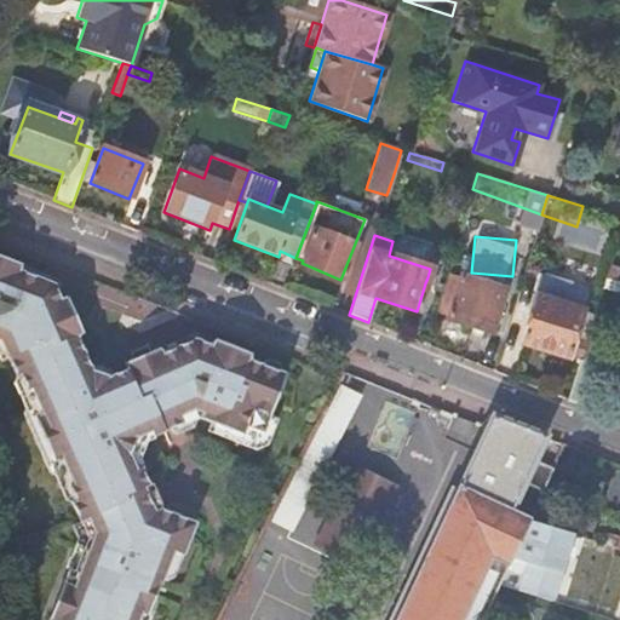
[(0,340),(7,357),(16,375),(19,374),(26,390),(32,403),(28,405),(58,472),(62,471),(75,501),(72,503),(79,521),(87,539),(81,555),(75,572),(68,568),(47,619),(49,619),(136,619),(139,612),(147,614),(161,579),(166,564),(171,551),(182,555),(194,522),(159,509),(156,504),(153,495),(149,489),(139,468),(139,466),(133,469),(128,455),(136,436),(145,431),(150,430),(153,435),(170,428),(181,423),(189,419),(195,417),(210,422),(241,434),(245,425),(263,432),(269,415),(285,373),(279,371),(269,367),(260,363),(248,359),(250,352),(213,339),(211,345),(195,338),(185,343),(176,346),(161,352),(159,348),(124,363),(126,368),(109,375),(101,373),(90,369),(75,334),(81,332),(65,297),(59,298),(55,287),(53,283),(17,270),(18,264),(0,256),(0,340)]
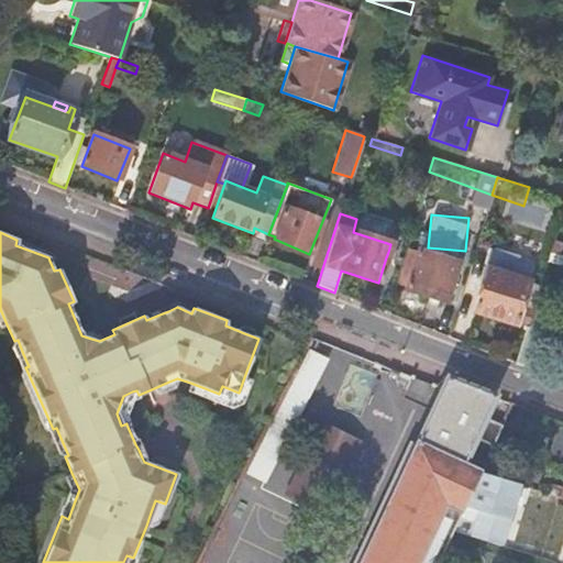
[(34,246),(17,240),(15,245),(48,257),(50,261),(54,258),(52,253),(34,246)]
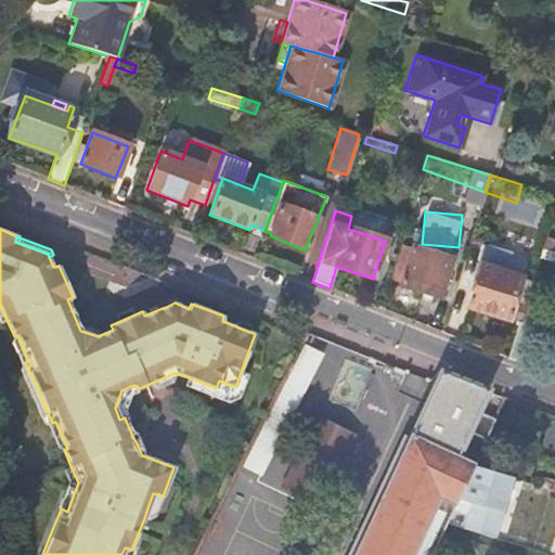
[(411,248),(400,245),(389,280),(400,283),(399,285),(439,297),(450,258),(412,246),(411,248)]
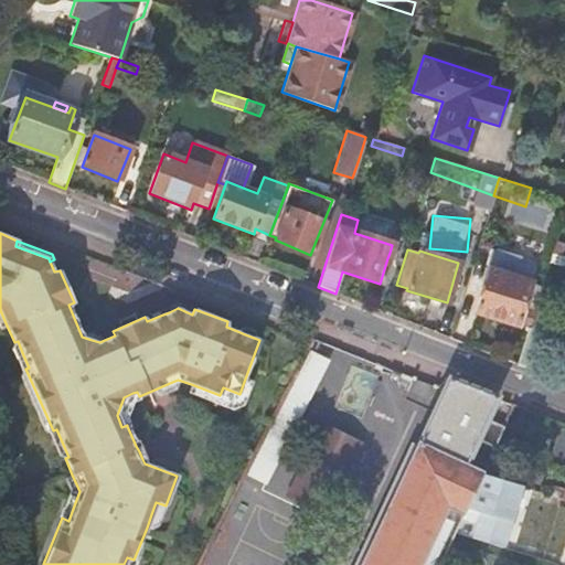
[(564,256),(550,252),(546,263),(561,267),(564,256)]
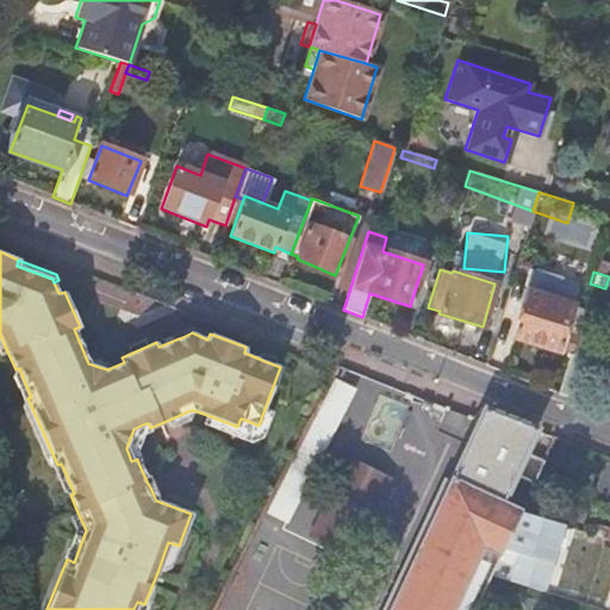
[(558,348),(568,352),(568,350),(573,352),(577,335),(574,334),(564,330),(571,306),(527,291),(512,336),(556,350),(558,348)]
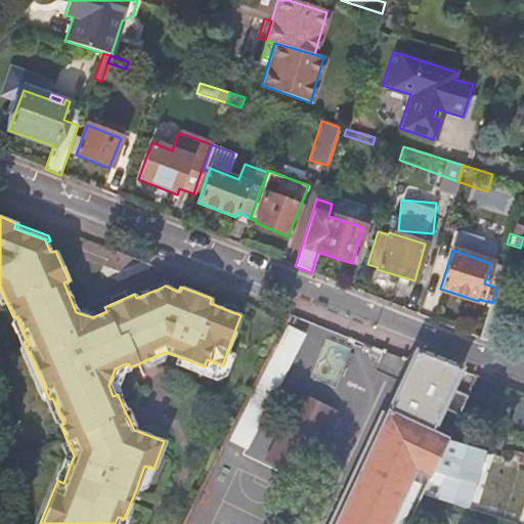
[(146,289),(148,293),(157,290),(165,286),(178,292),(180,287),(165,280),(146,289)]
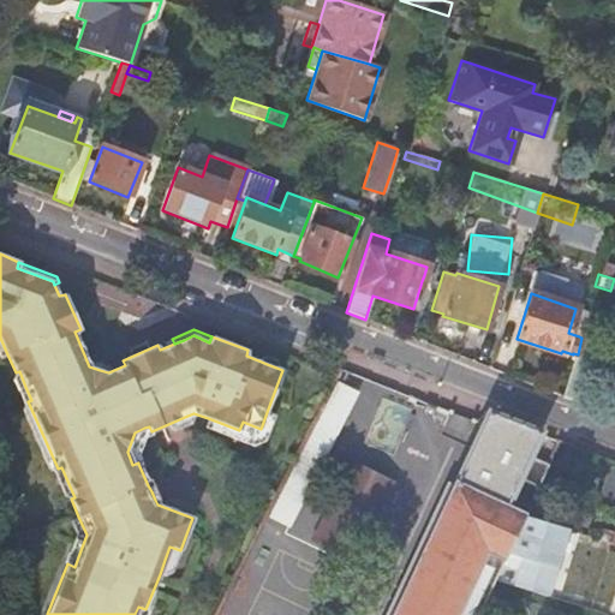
[(573,354),(561,395),(580,404),(601,338),(580,332),(579,336),(581,338),(578,354),(573,353),(573,354)]
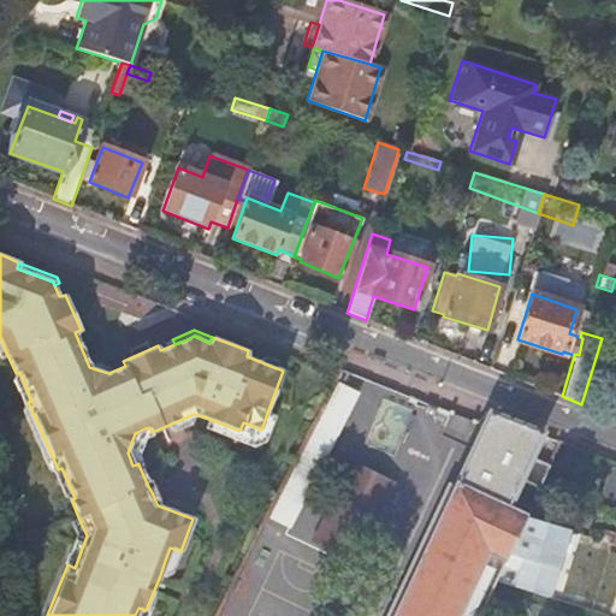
[(260,359),(259,361),(267,365),(277,368),(278,365),(276,361),(265,356),(260,359)]
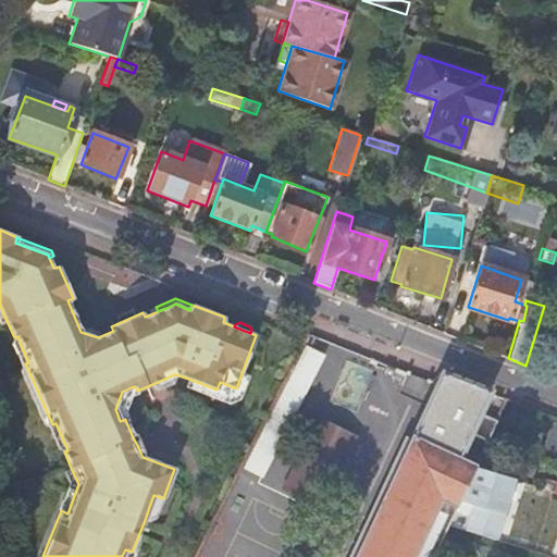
[(82,330),(81,332),(90,335),(98,337),(99,335),(97,331),(85,327),(82,330)]
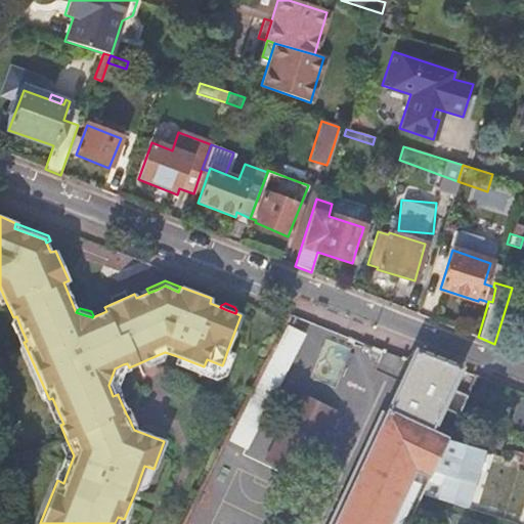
[(11,322),(20,344),(24,342),(27,341),(22,330),(16,316),(13,317),(11,322)]
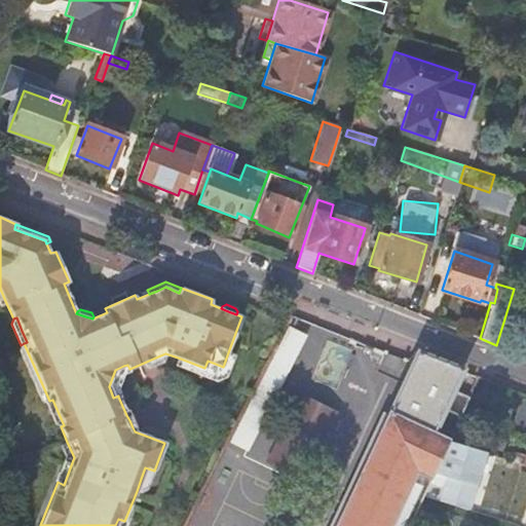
[(304,332),(285,325),(228,440),(245,448),(304,332)]
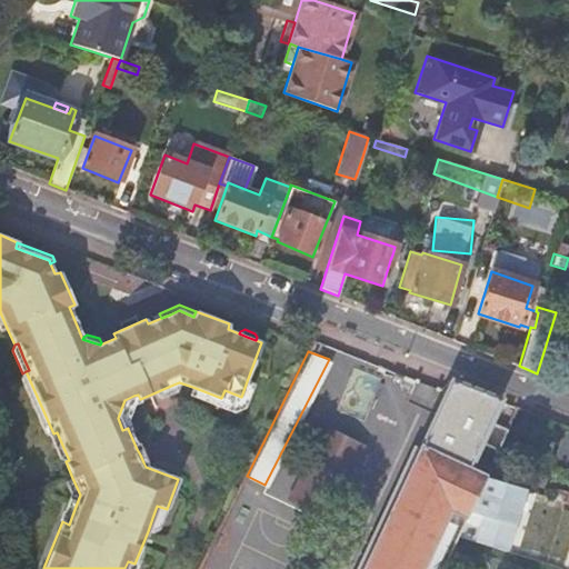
[(26,371),(22,373),(20,379),(43,433),(49,436),(53,433),(26,371)]
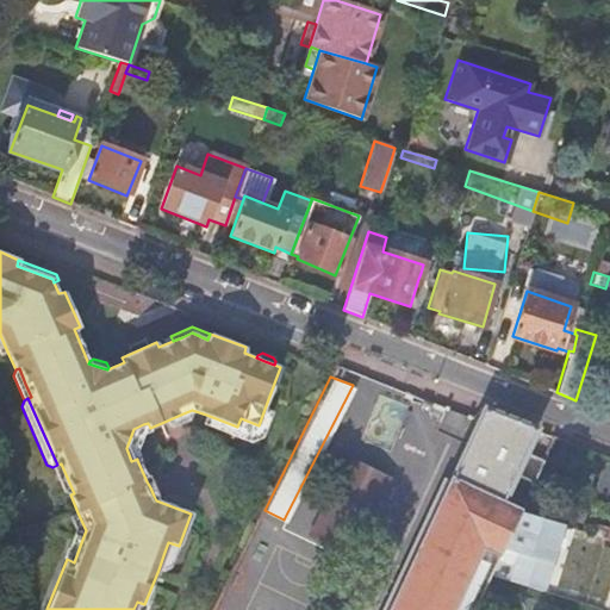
[(273,411),(265,409),(259,425),(241,418),(237,427),(206,415),(203,424),(249,442),(263,436),(273,411)]
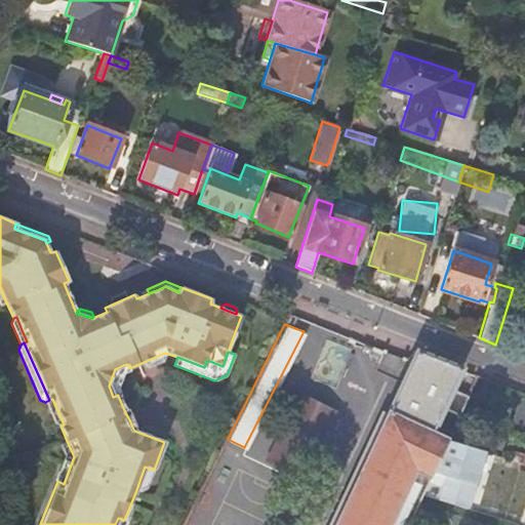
[(460,369),(416,352),(388,412),(334,524),(406,524),(430,475),(446,439),(468,394),(452,387),(460,369)]
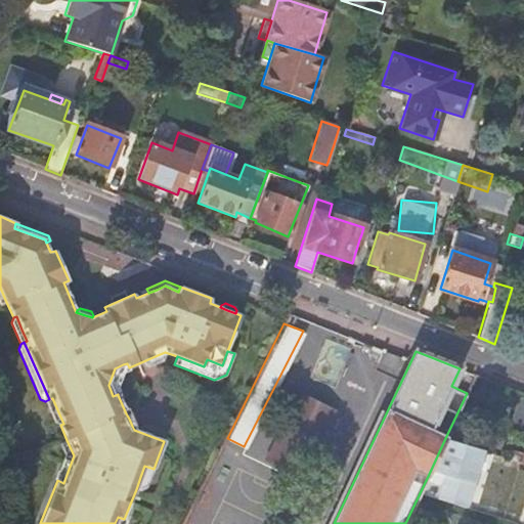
[(163,360),(165,352),(160,354),(153,357),(143,361),(145,365),(149,366),(163,360)]
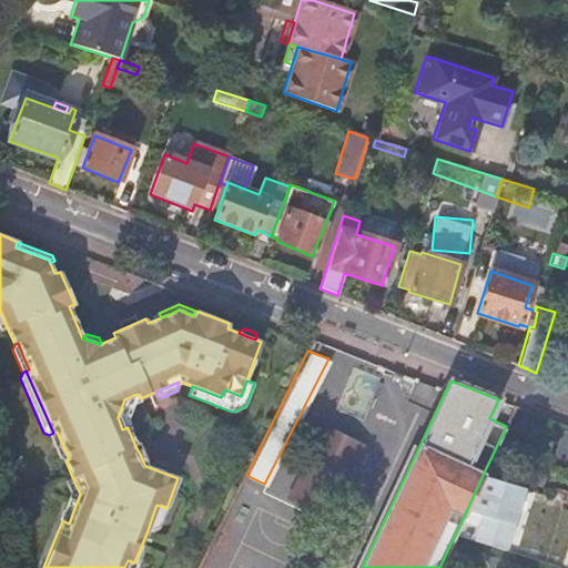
[(140,401),(140,398),(138,394),(133,395),(124,399),(118,417),(122,429),(128,427),(128,428),(131,427),(128,419),(133,404),(140,401)]
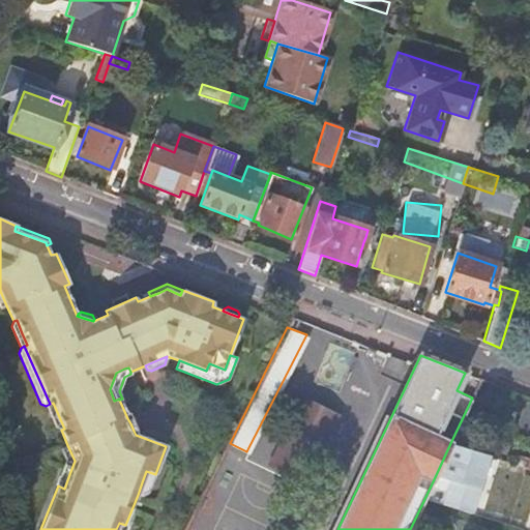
[(501,387),(481,379),(475,391),(495,400),(501,387)]
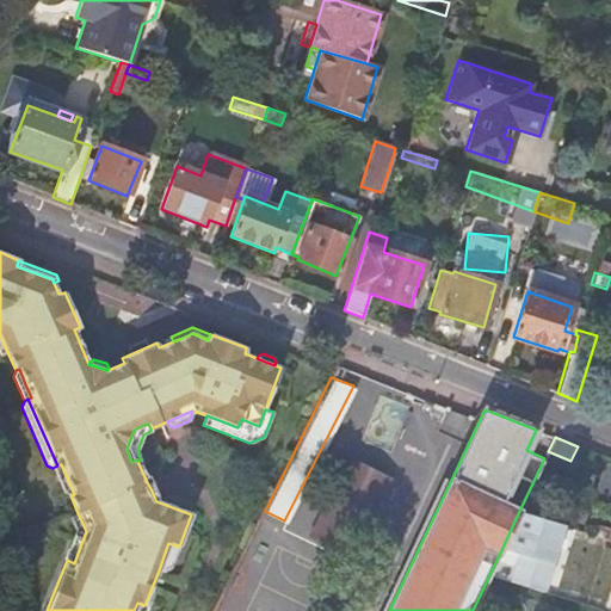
[(389,475),(344,454),(306,534),(351,555),(389,475)]
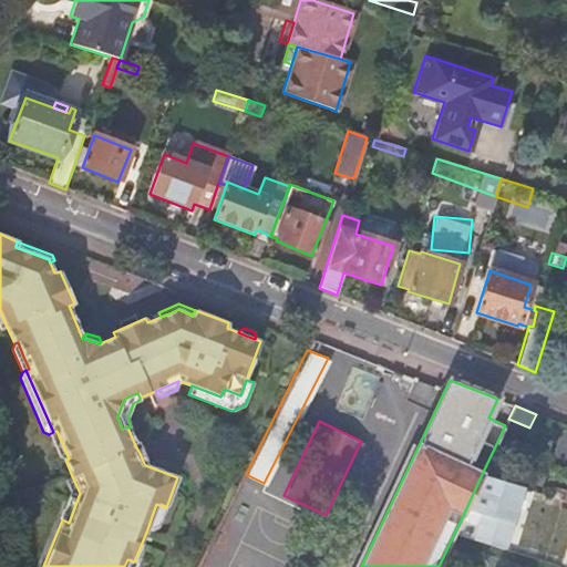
[(53,432),(49,434),(54,447),(60,459),(65,460),(69,459),(57,431),(53,432)]
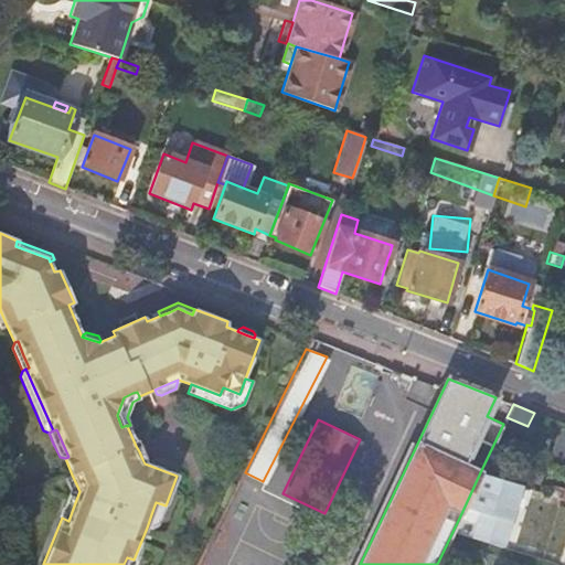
[(140,444),(136,446),(139,451),(142,459),(146,458),(147,455),(142,446),(140,444)]
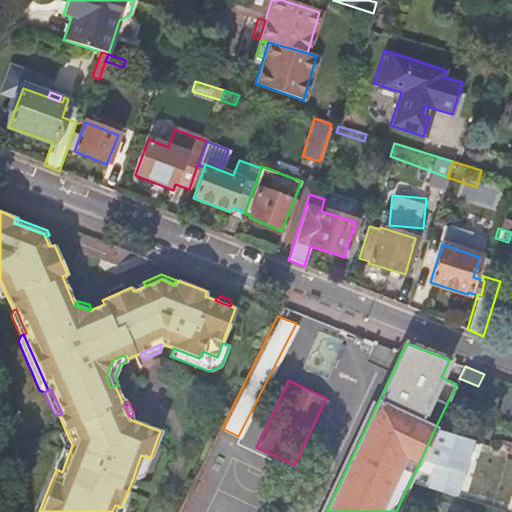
[(53,468),(56,469),(62,472),(67,458),(72,445),(65,430),(58,433),(63,444),(53,468)]
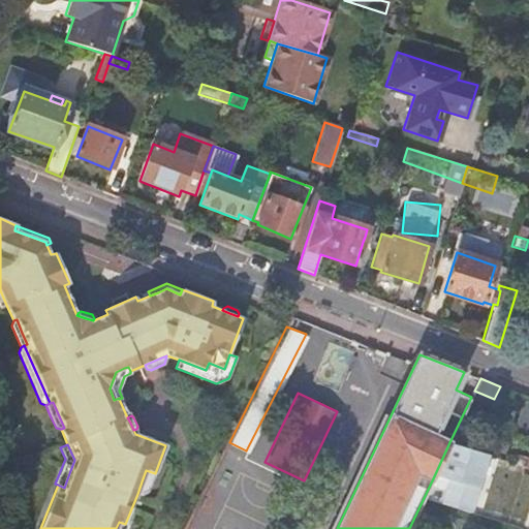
[(528,456),(516,453),(512,462),(528,467),(528,456)]
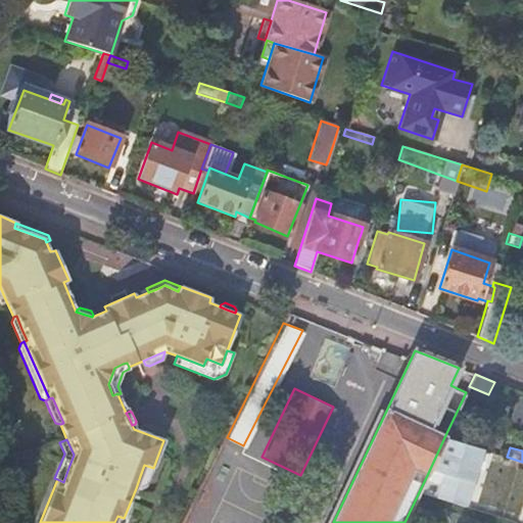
[(146,486),(153,468),(144,465),(140,476),(136,488),(139,489),(146,486)]
